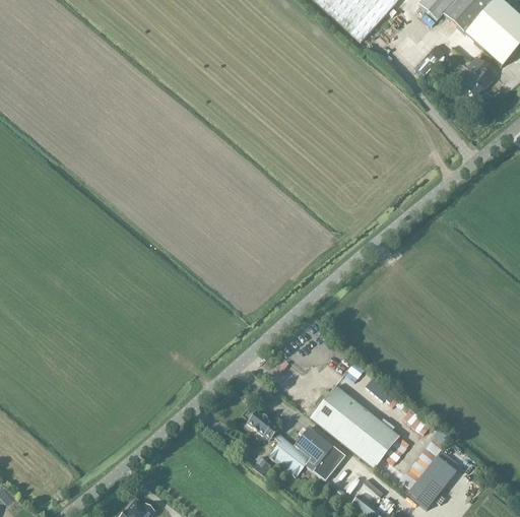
[(312,0),(360,42),(396,0),(312,0)]
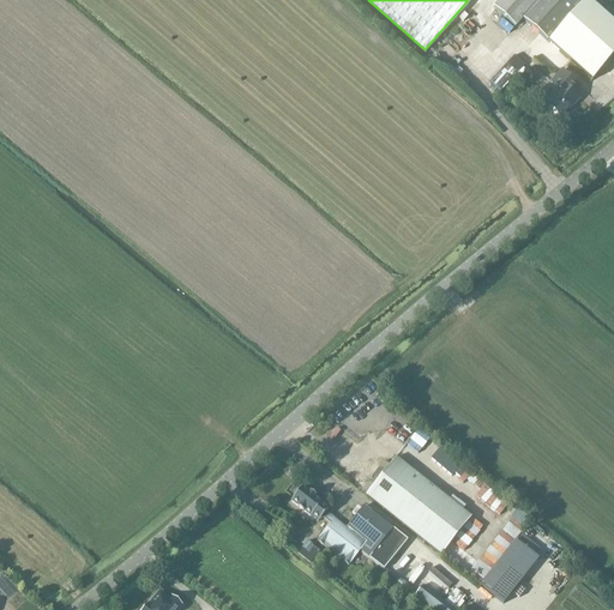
[(589,80),(613,52),(613,24),(587,0),(498,0),(494,5),(516,25),(523,16),(547,38),(545,42),(566,61),(589,80)]
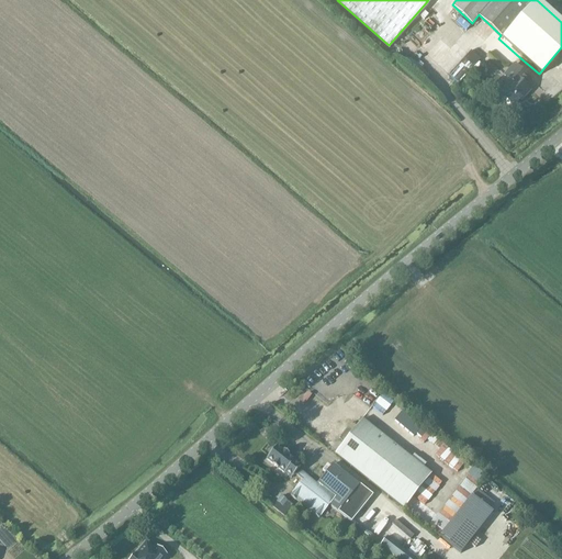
[(554,0),(552,2),(561,11),(561,0),(554,0)]
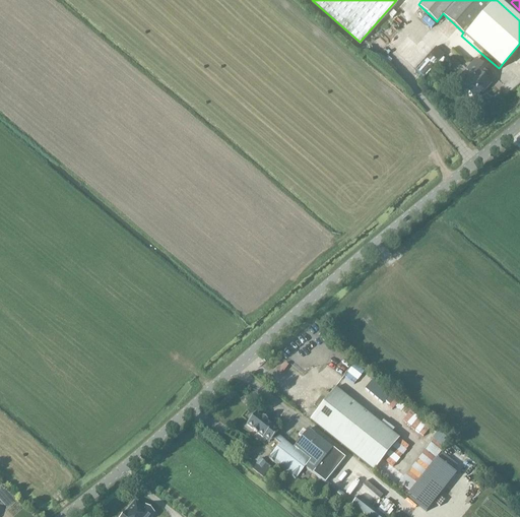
[(483,85),(485,87),(491,80),(485,76),(491,70),(475,57),(467,67),(472,72),(461,84),(474,95),(483,85)]
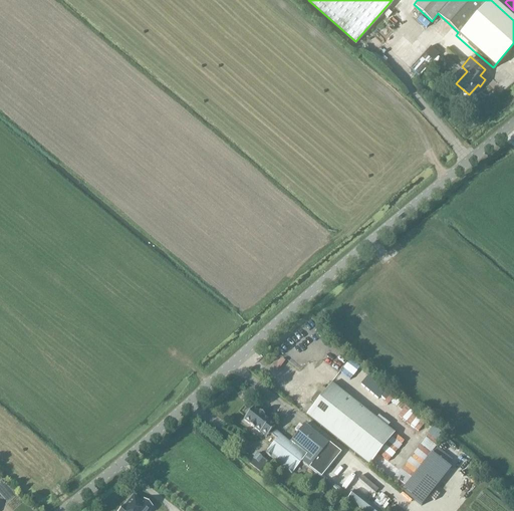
[(334,354),(340,345),(334,341),(328,350),(334,354)]
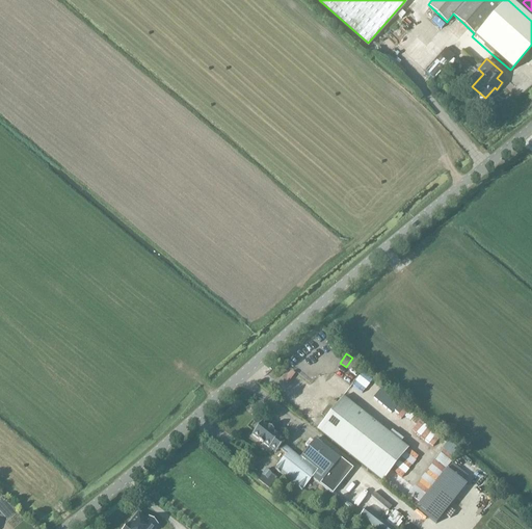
[(357,378),(354,388),(360,390),(364,381),(357,378)]
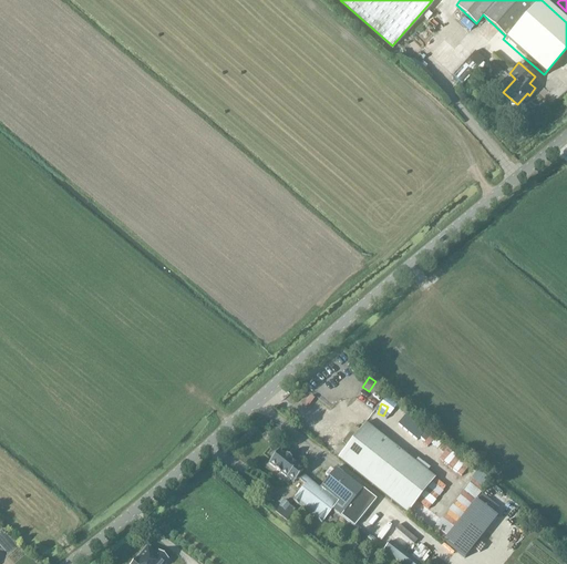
[(425,423),(420,432),(425,436),(431,428),(425,423)]
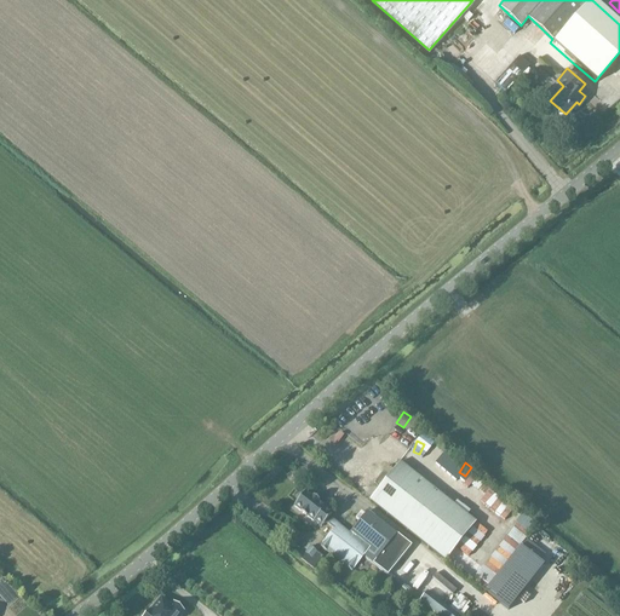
[(372,498),(435,548),(447,558),(474,523),(397,464),(372,498)]
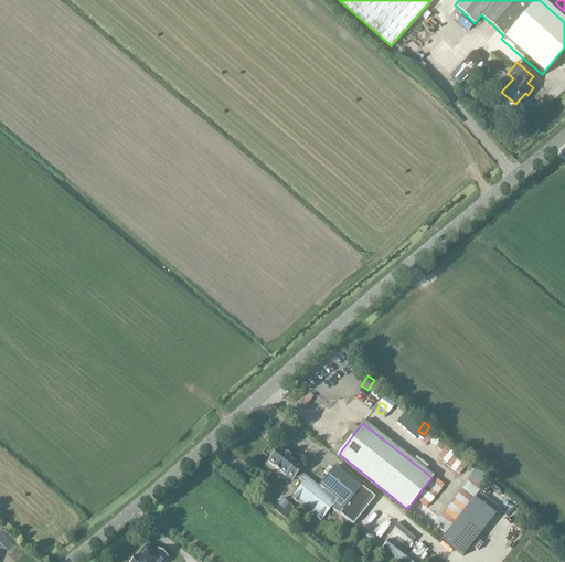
[(436,430),(428,439),(434,444),(441,434),(436,430)]
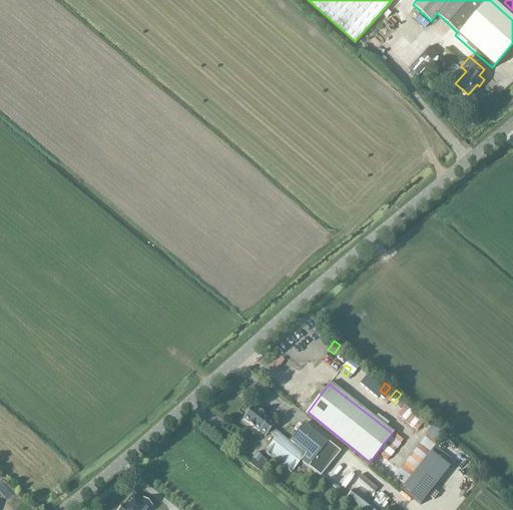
[(301,458),(315,468),(322,473),(340,450),(304,422),(290,439),(273,426),(275,423),(269,418),(270,418),(253,405),(243,417),(260,430),(261,429),(266,434),(270,430),(278,436),(268,448),(293,468),(301,458)]
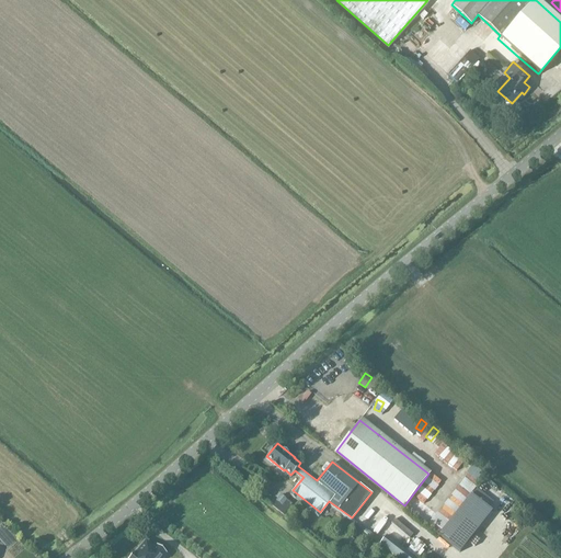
[(441,498),(451,487),(434,470),(428,477),(431,479),(425,485),(441,498)]
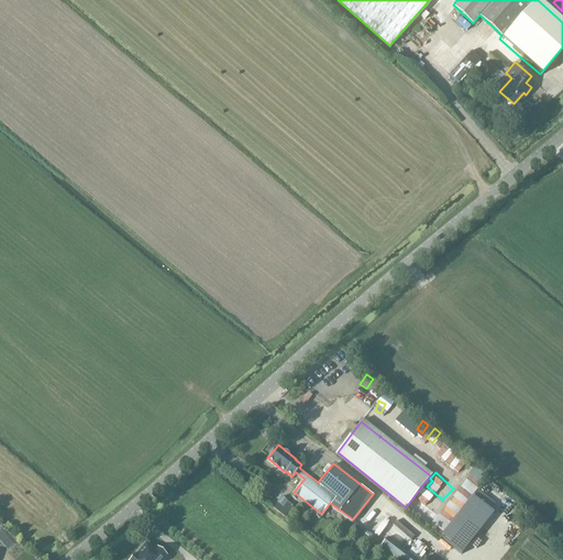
[(478,487),(446,528),(464,542),(492,507),(489,506),(494,500),(478,487)]
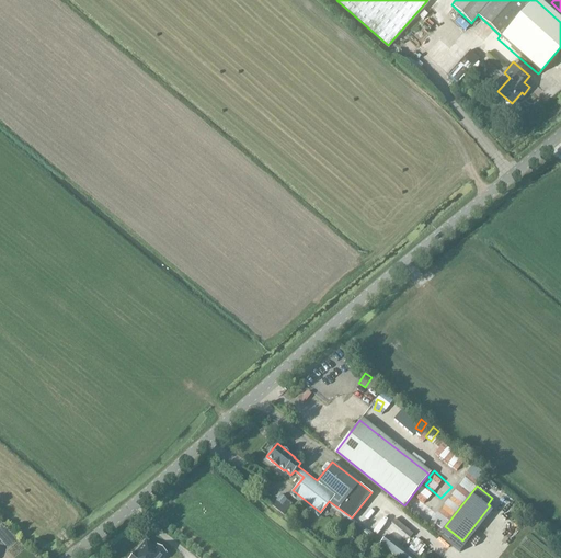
[(284,512),(293,501),(282,492),(276,498),(277,499),(273,503),(284,512)]
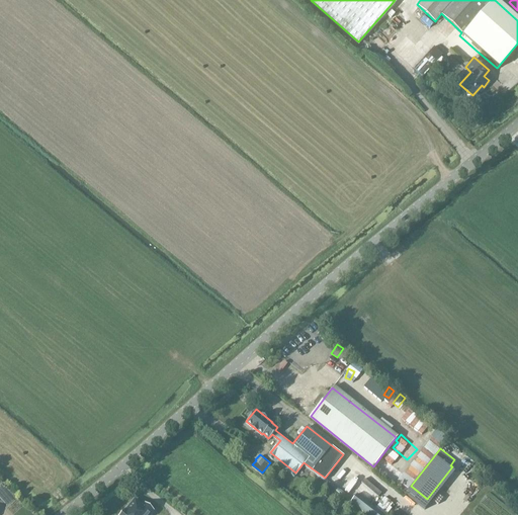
[(399,481),(403,476),(392,467),(387,474),(399,481)]
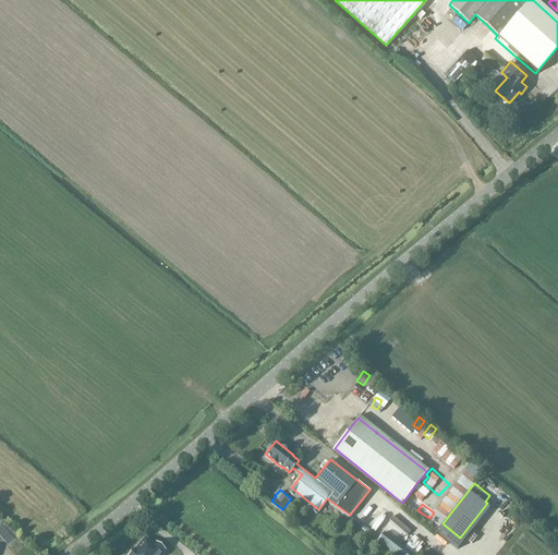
[(392,514),(389,517),(408,532),(411,529),(392,514)]
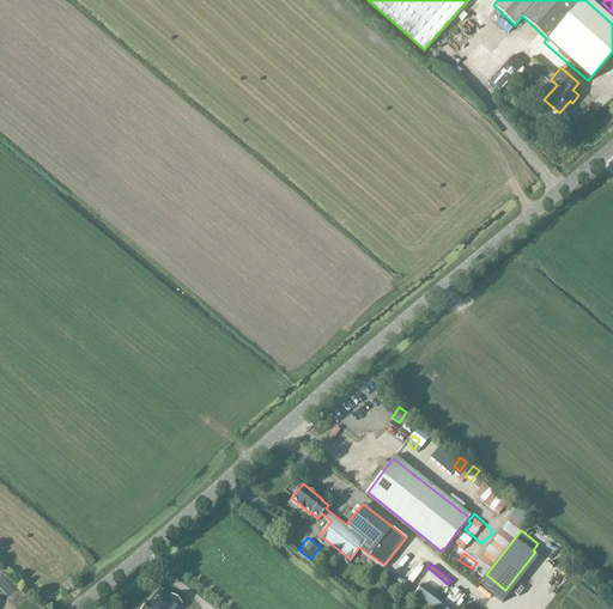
[(422,582),(414,590),(438,608),(456,608),(444,600),(422,582)]
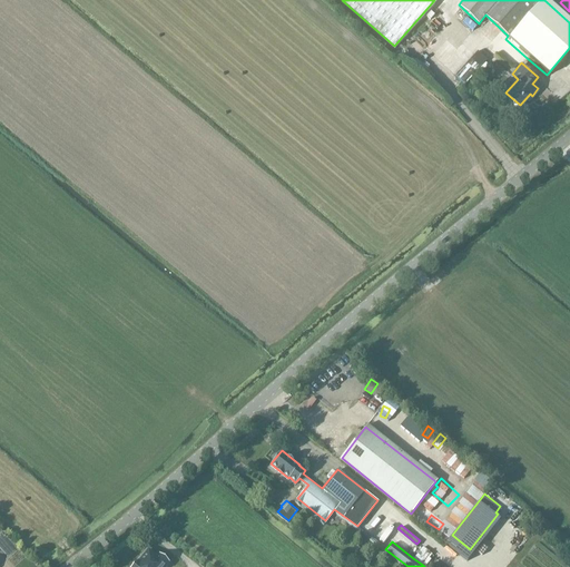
[(423,545),(413,557),(422,564),(432,551),(423,545)]
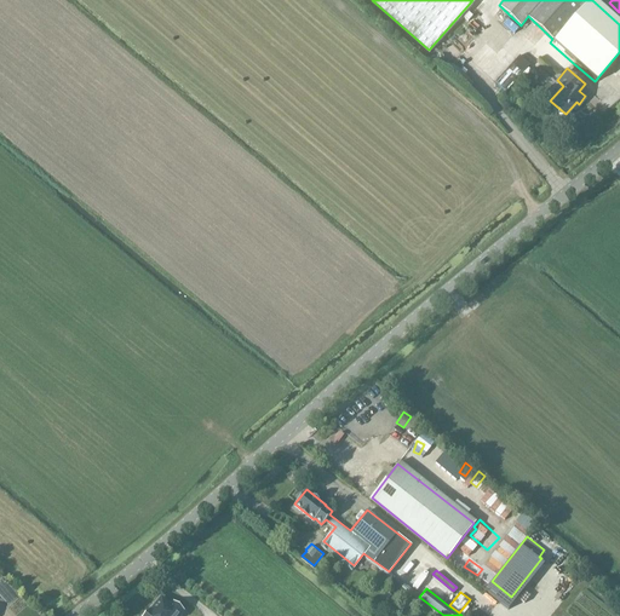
[(161,596),(154,604),(166,615),(178,615),(184,609),(173,599),(171,603),(161,596)]
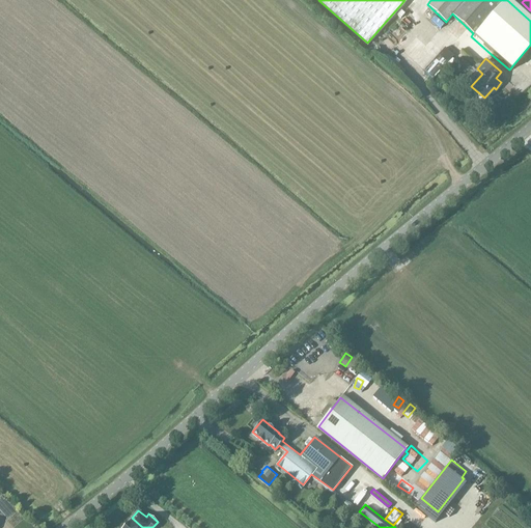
[(129,521),(121,527),(142,527),(132,518),(129,521)]
